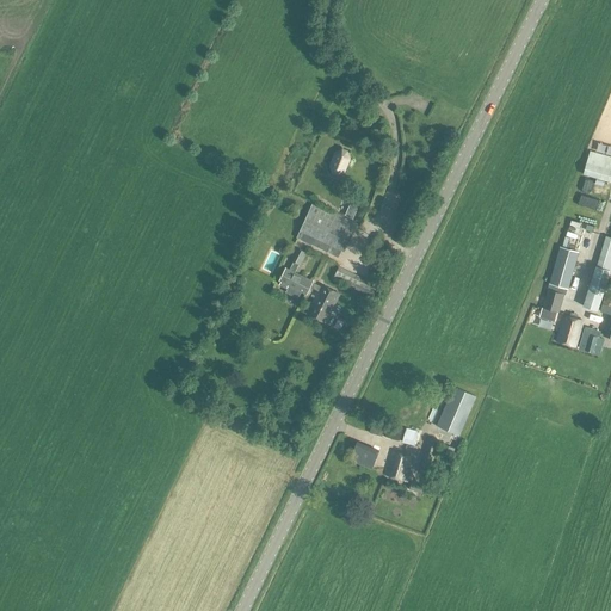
[(329,165),(331,168),(331,172),(339,176),(345,173),(351,159),(349,153),(340,149),(335,152),(329,165)]
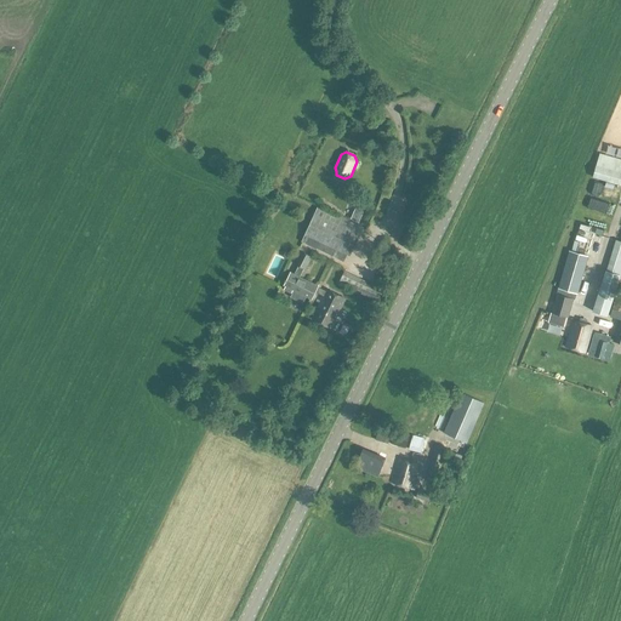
[(620,172),(597,165),(593,177),(620,184),(620,172)]
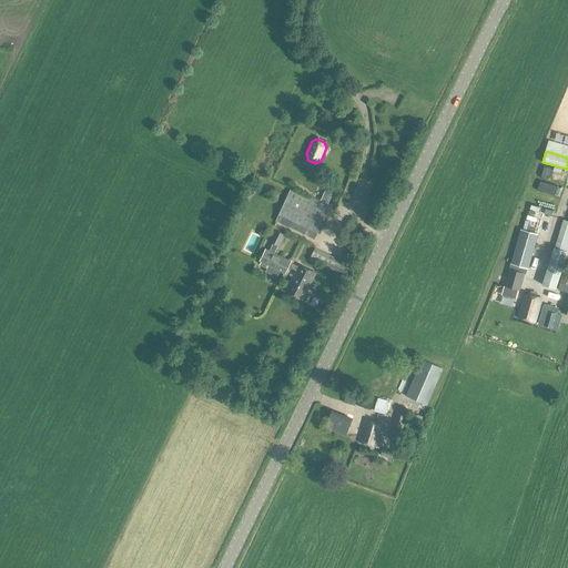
[(317,184),(315,193),(330,199),(333,189),(317,184)]
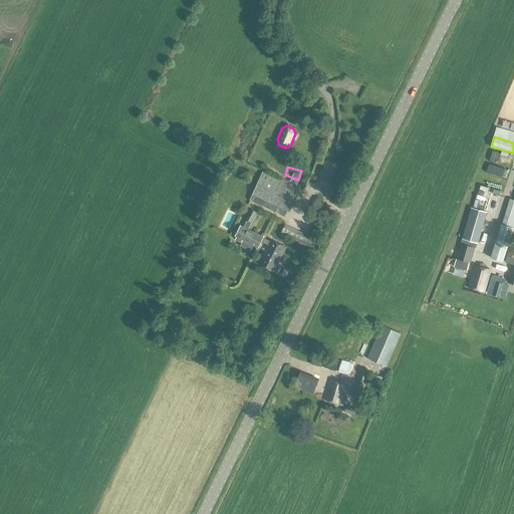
[(287,184),(263,173),(251,200),(262,205),(263,204),(275,210),(277,205),(287,184)]
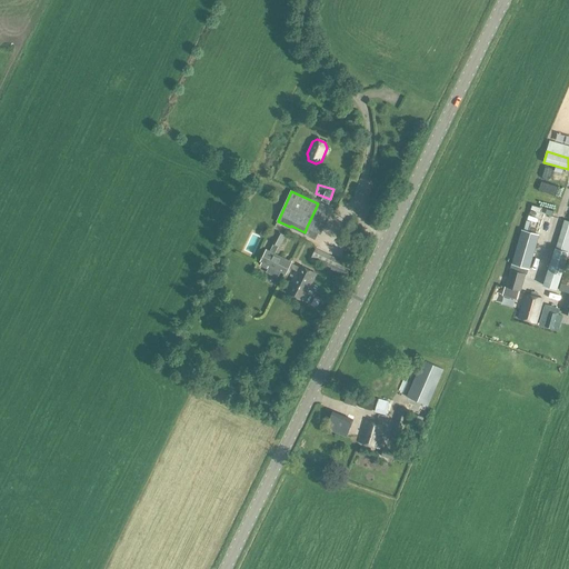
[(318,203),(307,227),(318,232),(320,233),(331,210),(318,203)]
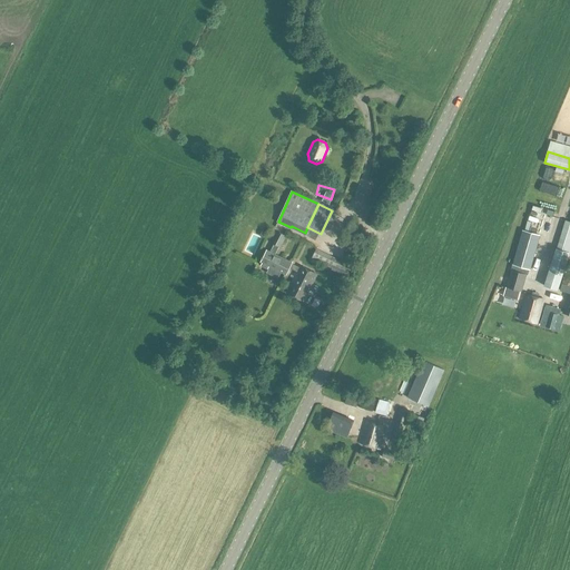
[(538,208),(536,216),(550,220),(552,213),(538,208)]
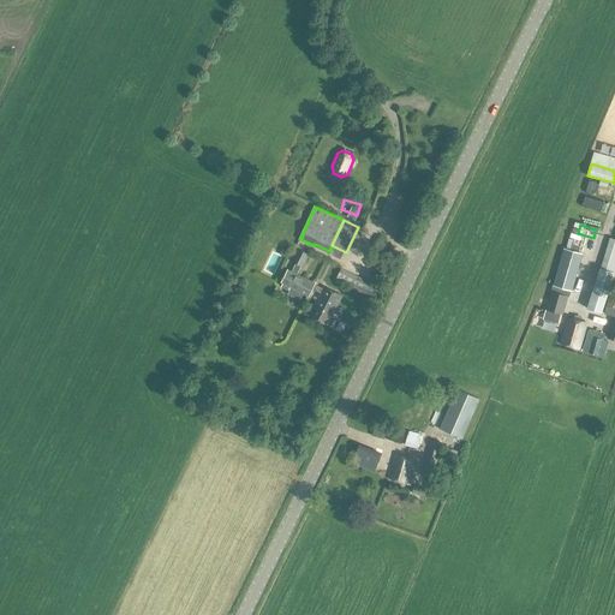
[(297,263),(293,272),(288,269),(282,282),(292,287),(304,293),(309,296),(312,290),(315,285),(315,284),(297,274),(302,266),(303,267),(309,255),(298,249),(292,261),(297,263)]
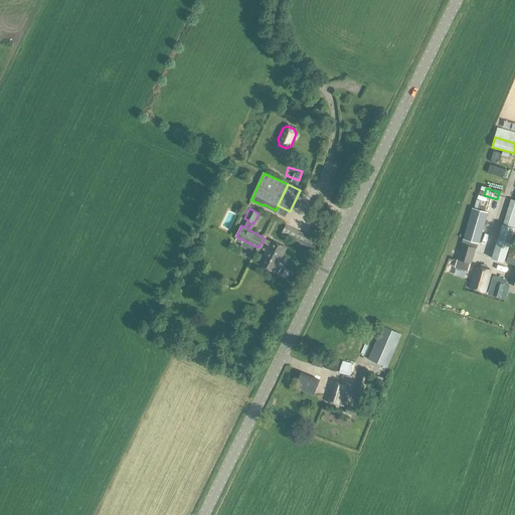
[(472,208),(463,239),(479,244),(488,212),(472,208)]
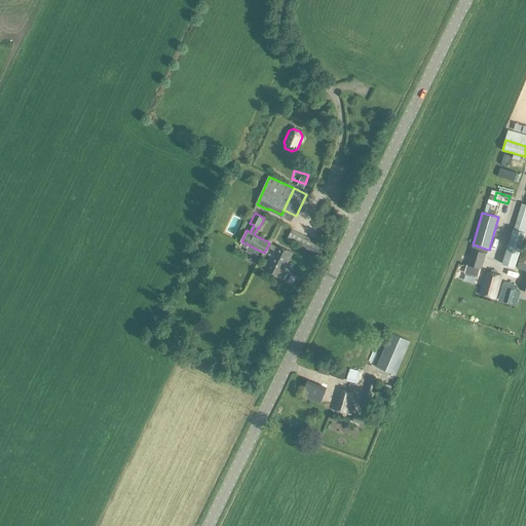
[(525,233),(514,229),(513,229),(502,263),(515,267),(525,233)]
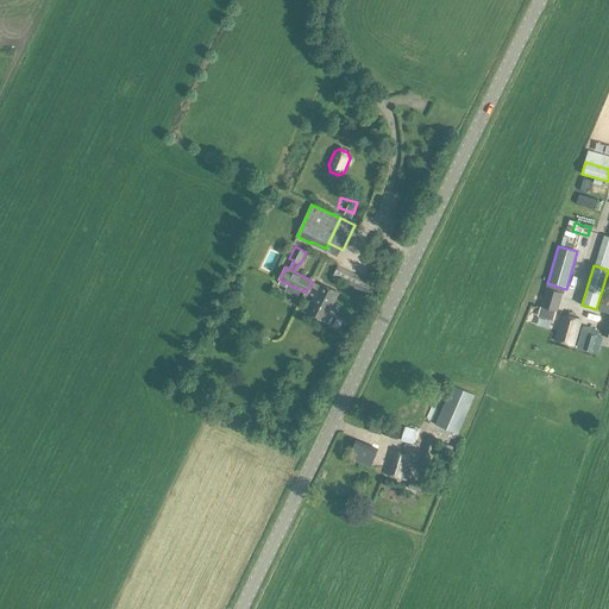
[(321,286),(312,282),(309,287),(318,292),(307,313),(324,322),(339,293),(321,284),(321,286)]
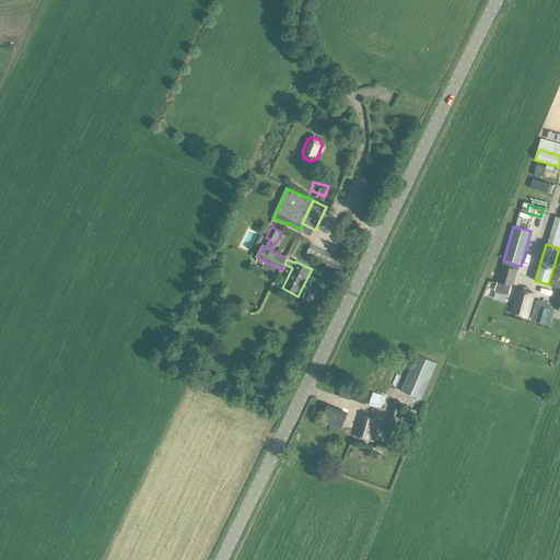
[(517,270),(502,266),(502,265),(498,282),(513,287),(517,270)]
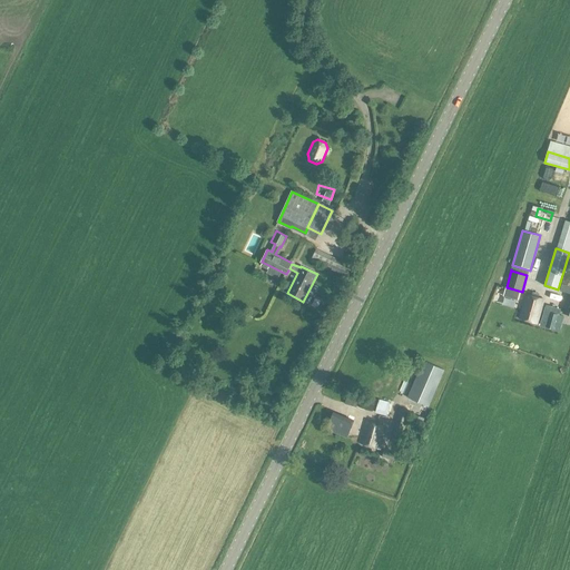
[(532,292),(531,296),(527,295),(520,317),(537,323),(543,300),(538,298),(540,294),(532,292)]
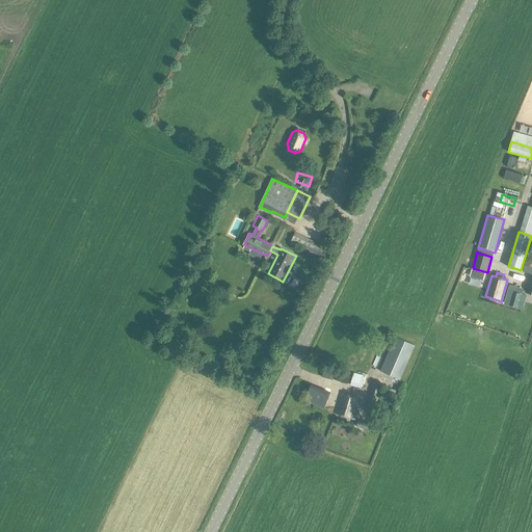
[(509,284),(504,303),(519,308),(519,307),(524,308),(527,295),(522,294),(524,288),(509,284)]
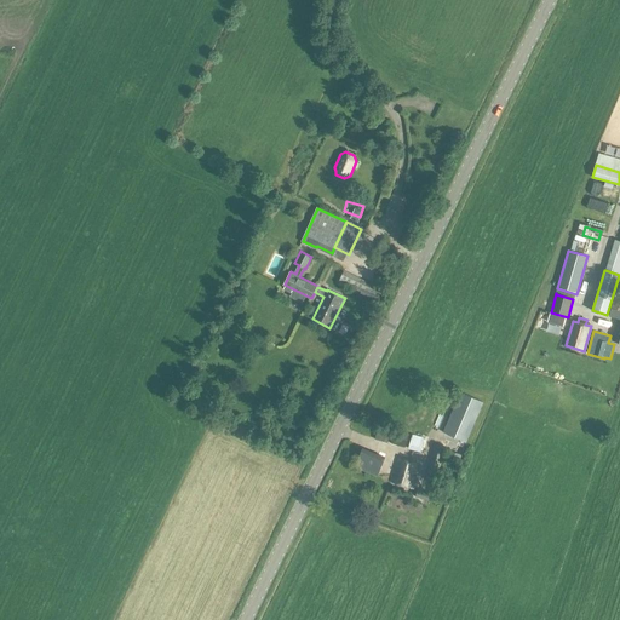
[(460,392),(443,432),(466,442),(483,402),(460,392)]
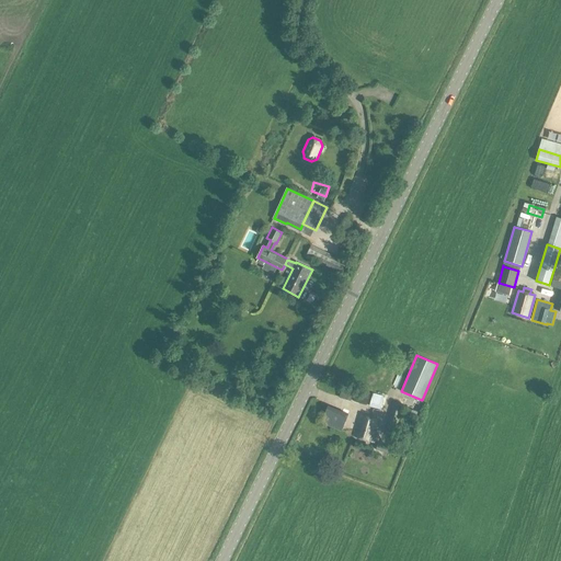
[(354,401),(367,405),(369,395),(357,390),(354,401)]
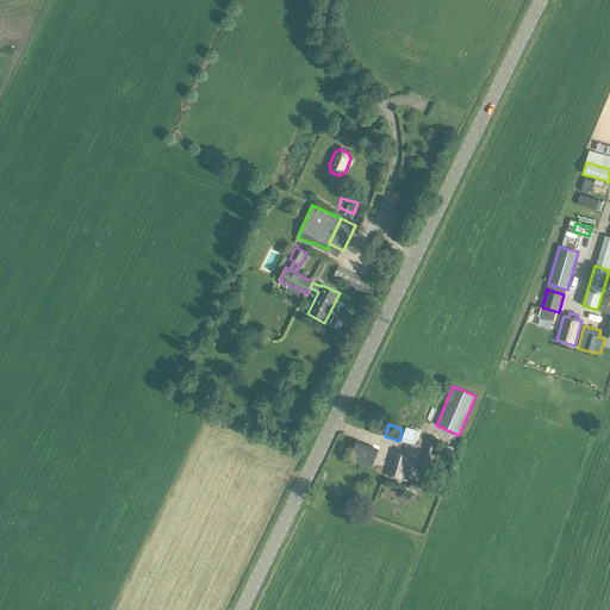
[(415,444),(418,431),(405,428),(402,442),(415,444)]
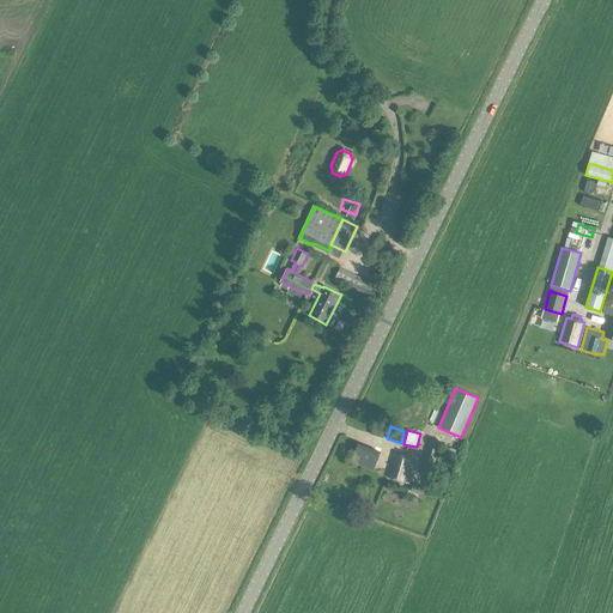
[(431,477),(441,442),(429,438),(420,473),(431,477)]
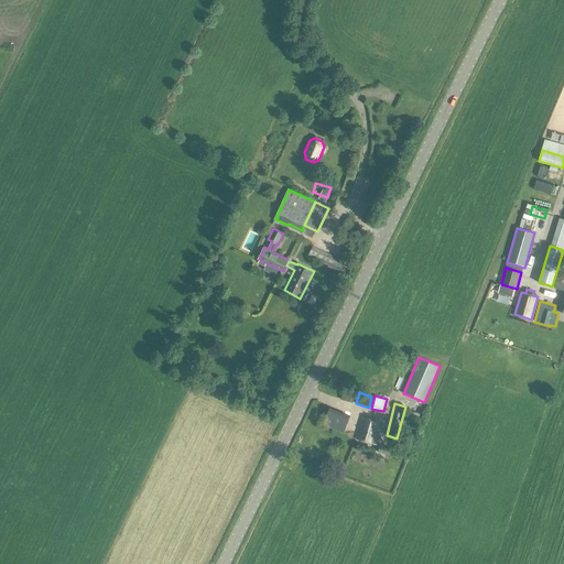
[(344,433),(350,415),(329,408),(323,425),(344,433)]
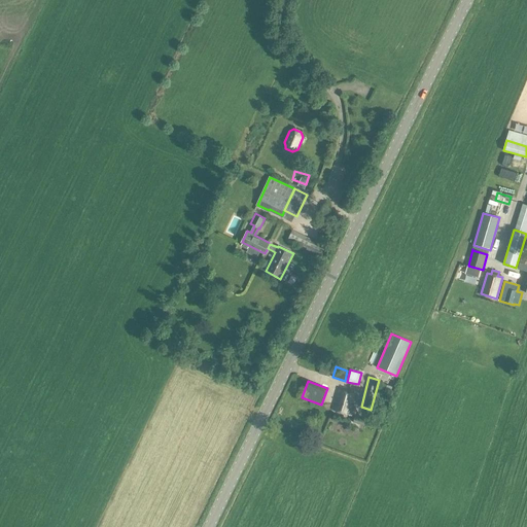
[(382,382),(379,390),(389,395),(393,387),(382,382)]
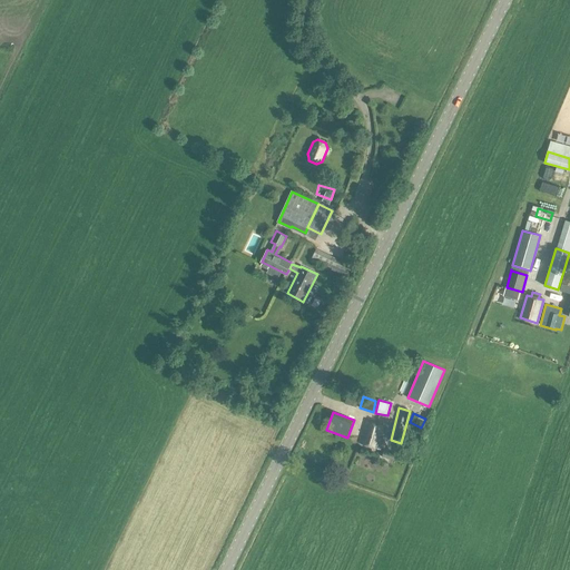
[(384,426),(366,421),(361,444),(379,449),(381,439),(384,426)]
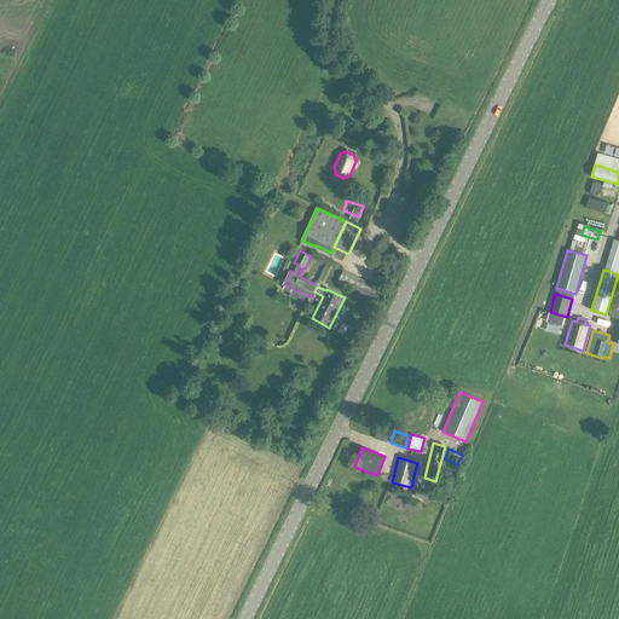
[(452,480),(441,476),(435,492),(447,496),(452,480)]
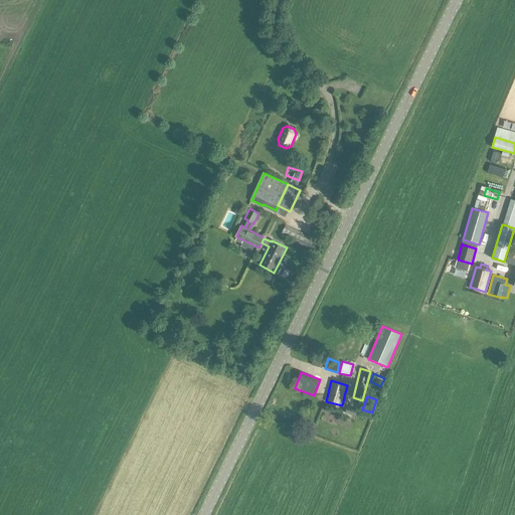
[(359,409),(347,406),(345,412),(357,416),(359,409)]
